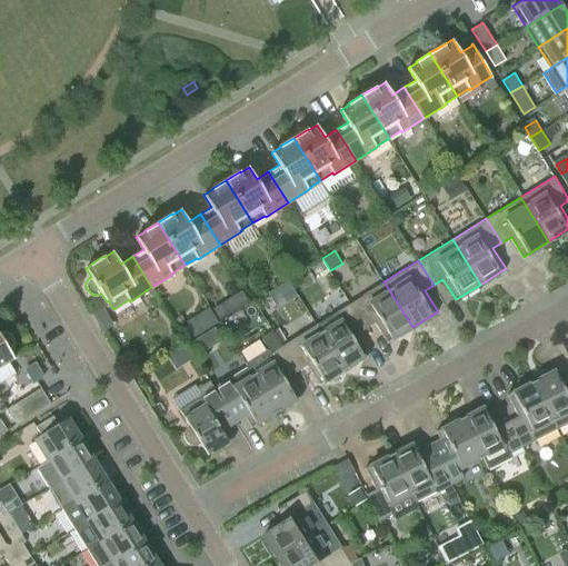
[(384,281),(350,303),(366,327),(375,321),(388,341),(412,327),(384,281)]
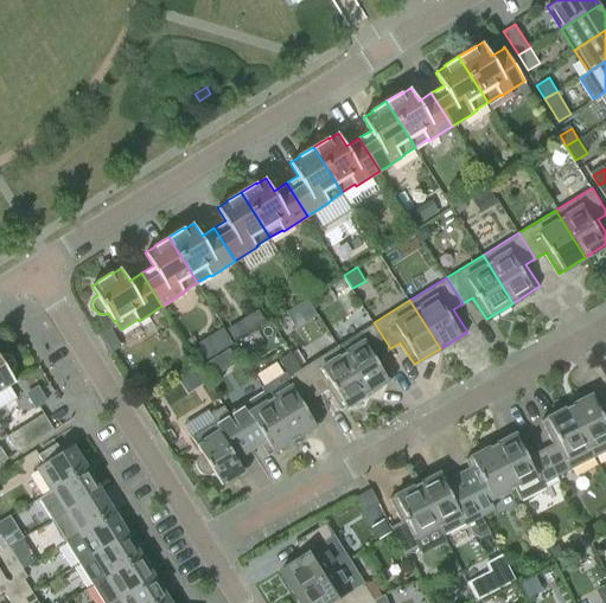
[(374,322),(361,331),(338,345),(368,393),(394,377),(381,354),(390,348),(374,322)]
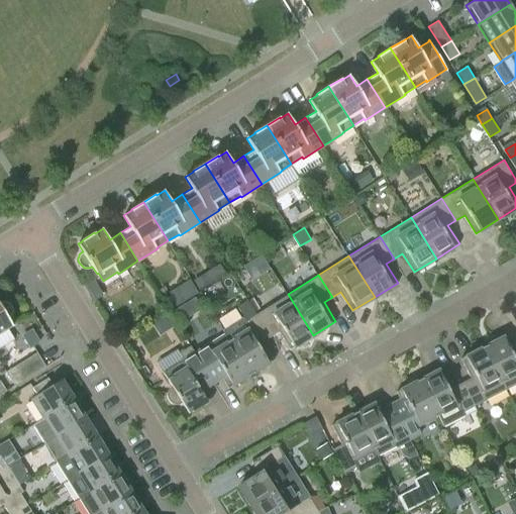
[(172,295),(166,298),(172,308),(174,307),(184,300),(176,287),(170,291),(172,295)]
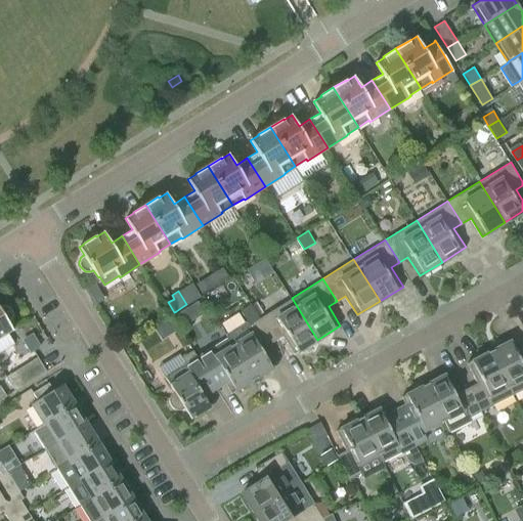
[(292,298),(260,317),(274,341),(282,335),(295,354),(317,340),(292,298)]
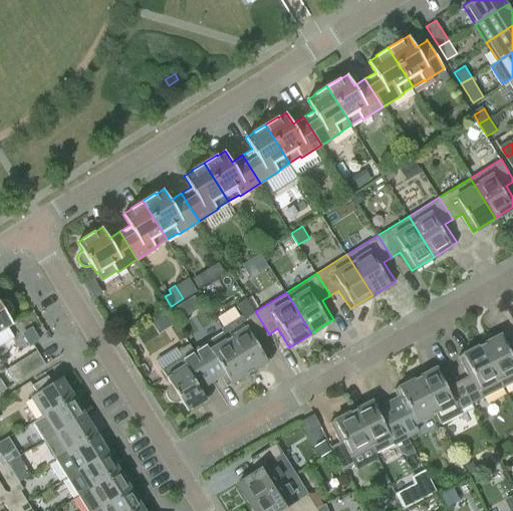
[(0,299),(0,342),(15,333),(9,324),(13,321),(8,314),(11,311),(12,307),(12,303),(10,300),(6,299),(2,298),(0,299)]
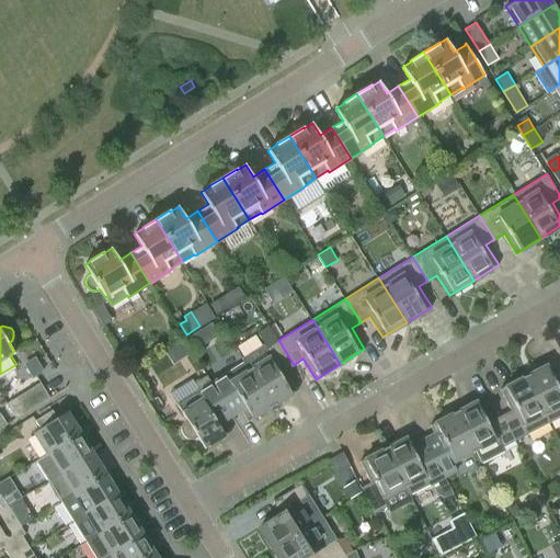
[(278,340),(266,348),(265,344),(243,357),(246,361),(244,361),(273,406),(297,390),(285,369),(294,365),(278,340)]
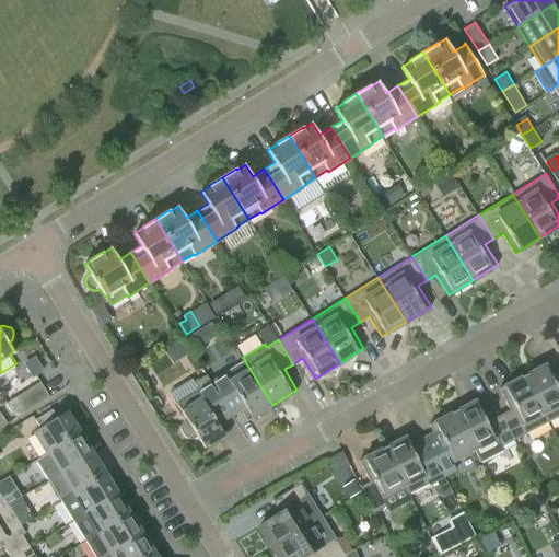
[(244,360),(211,381),(232,414),(241,408),(247,420),(272,405),(244,360)]
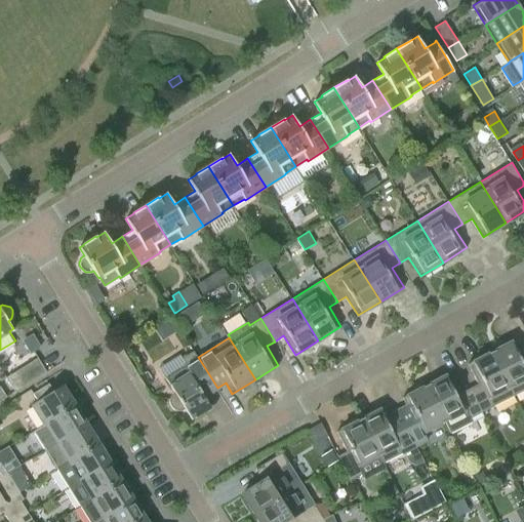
[(523,353),(517,338),(492,351),(515,395),(523,390),(523,353)]
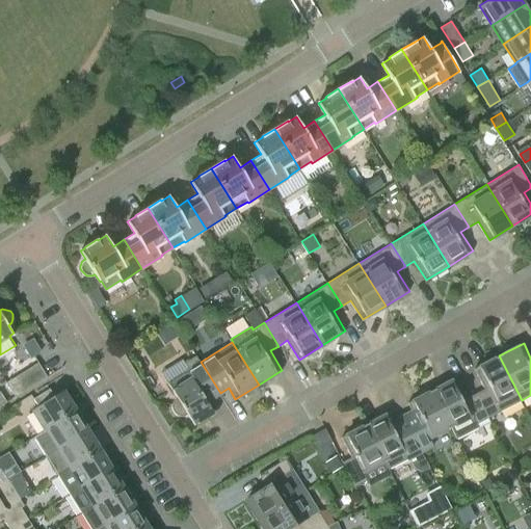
[(220,393),(201,362),(196,354),(185,362),(183,359),(165,369),(171,379),(168,381),(177,396),(176,397),(175,398),(174,400),(173,401),(171,403),(171,405),(173,407),(174,411),(175,412),(177,414),(179,415),(182,415),(184,415),(186,415),(188,414),(194,424),(218,410),(212,398),(220,393)]
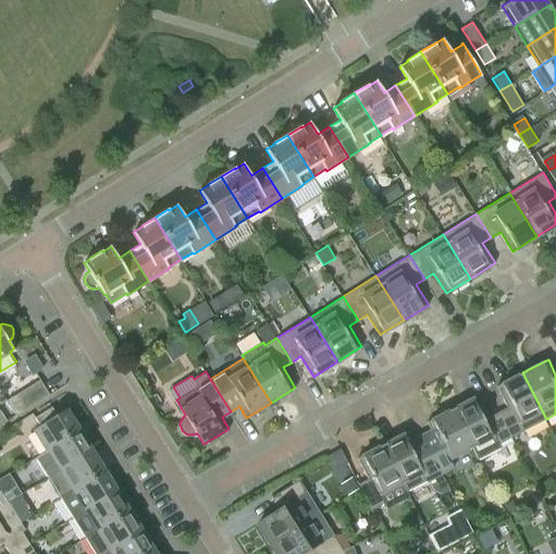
[(507,406),(498,411),(511,436),(546,419),(522,372),(497,385),(507,406)]
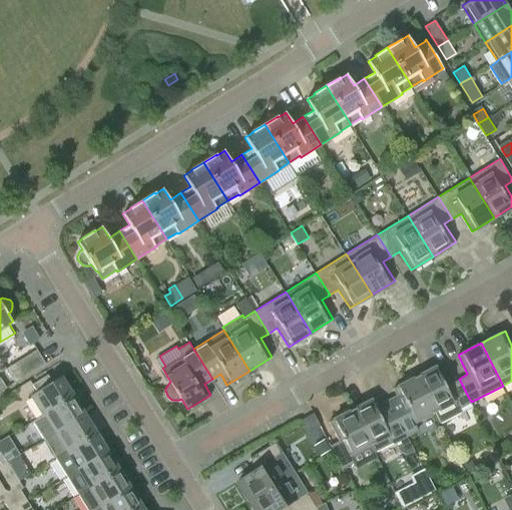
[(15,381),(45,362),(37,349),(6,368),(15,381)]
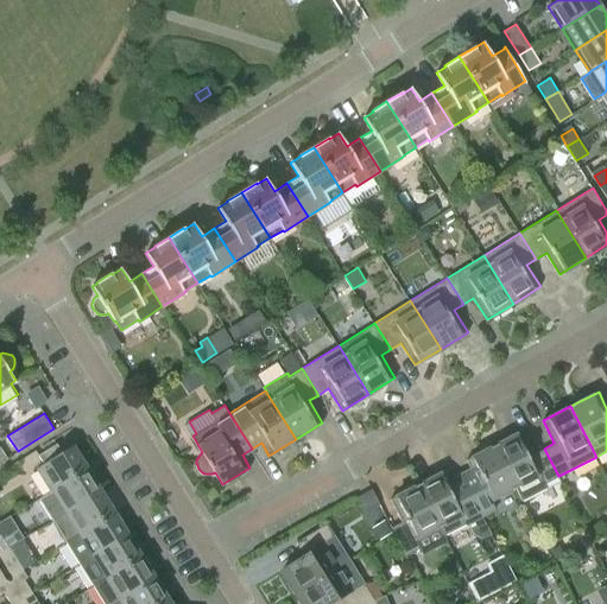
[(522,431),(494,445),(516,487),(517,487),(524,500),(561,481),(558,476),(544,449),(533,453),(522,431)]
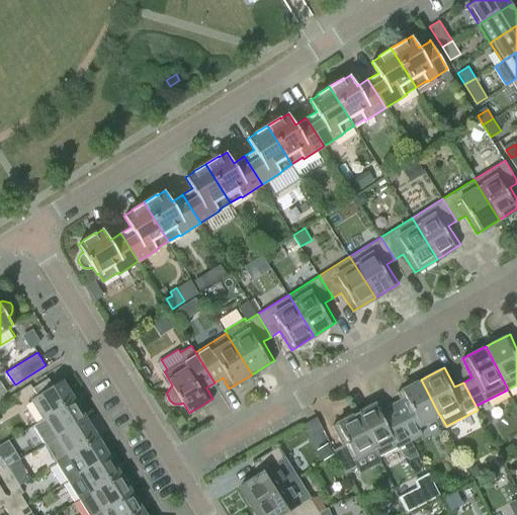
[(31,399),(44,418),(75,399),(63,379),(54,385),(49,377),(32,387),(37,395),(31,399)]
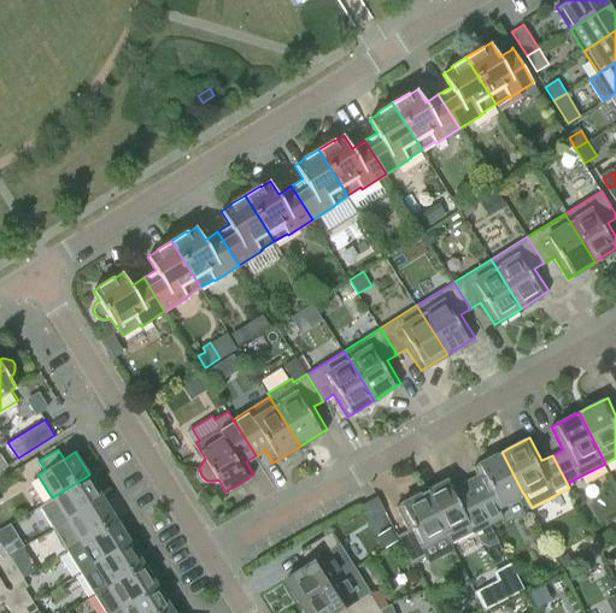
[(498,507),(523,494),(502,452),(474,466),(485,489),(475,494),(490,523),(503,516),(498,507)]
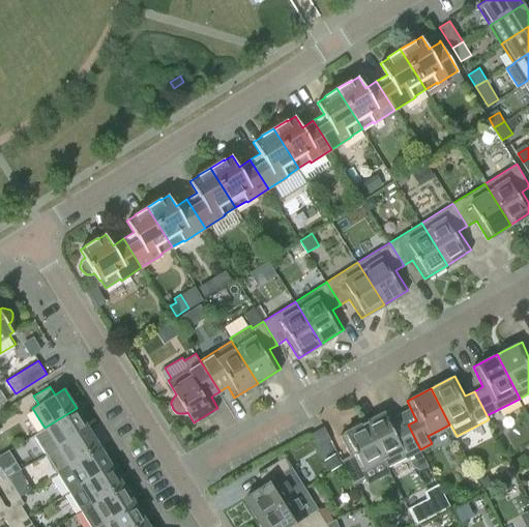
[(45,428),(34,435),(46,452),(88,427),(77,408),(45,428)]
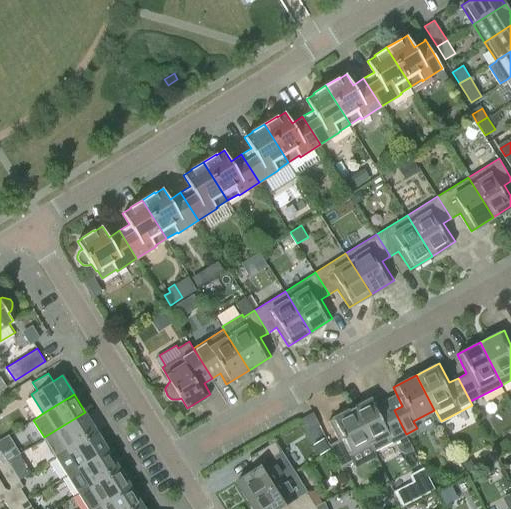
[(375,396),(352,408),(370,443),(374,450),(406,434),(394,410),(385,415),(375,396)]
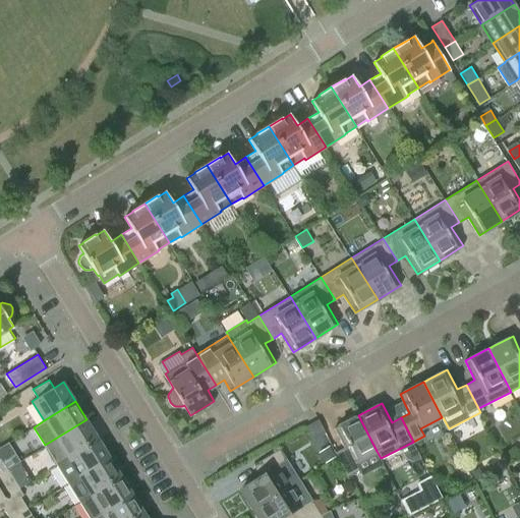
[(355,462),(377,451),(358,415),(334,427),(344,447),(336,451),(348,475),(359,469),(355,462)]
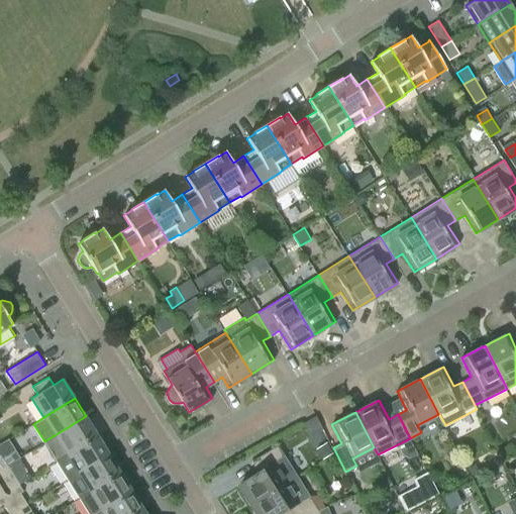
[(97,435),(86,416),(44,441),(57,460),(67,454),(67,453),(97,435)]
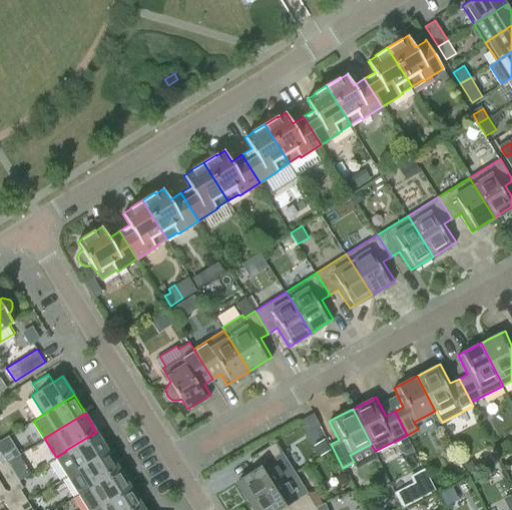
[(108,450),(96,432),(66,450),(66,451),(77,469),(108,450)]
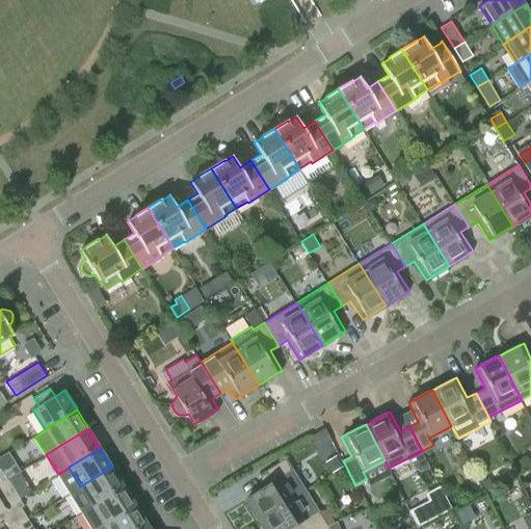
[(247,497),(261,518),(307,488),(293,468),(290,470),(284,458),(261,473),(268,483),(247,497)]
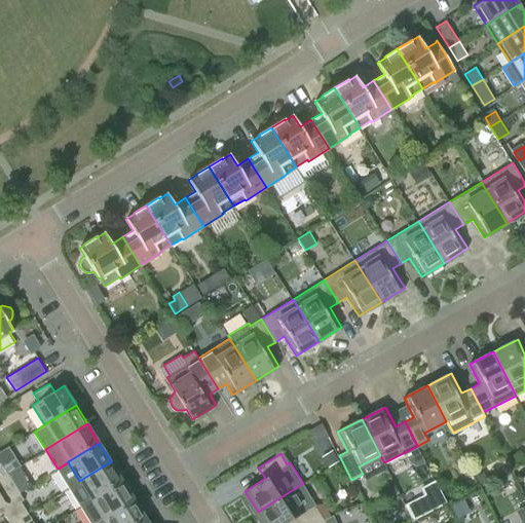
[(79,481),(91,499),(122,480),(111,461),(79,481)]
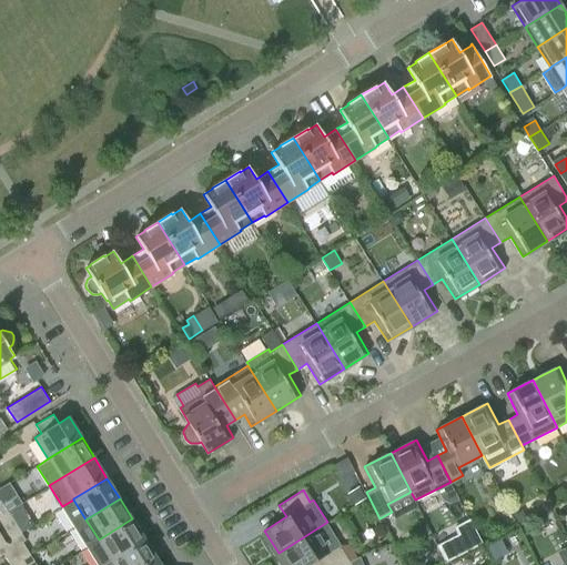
[(21,532),(17,524),(9,511),(0,516),(0,518),(11,537),(21,532)]
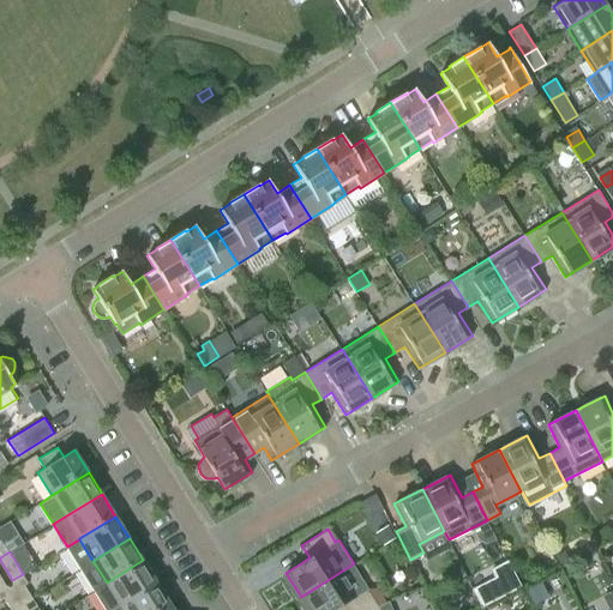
[(157,581),(143,560),(107,583),(95,590),(107,609),(112,609),(113,609),(112,609),(157,581)]
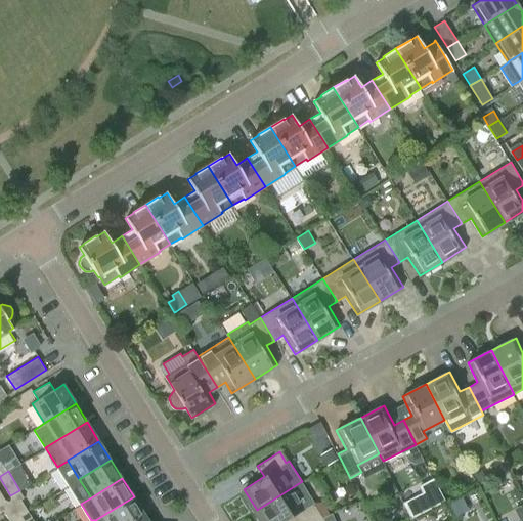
[(314,502),(302,481),(257,510),(264,520),(285,520),(290,518),(292,520),(314,520),(321,518),(312,504),(314,502)]
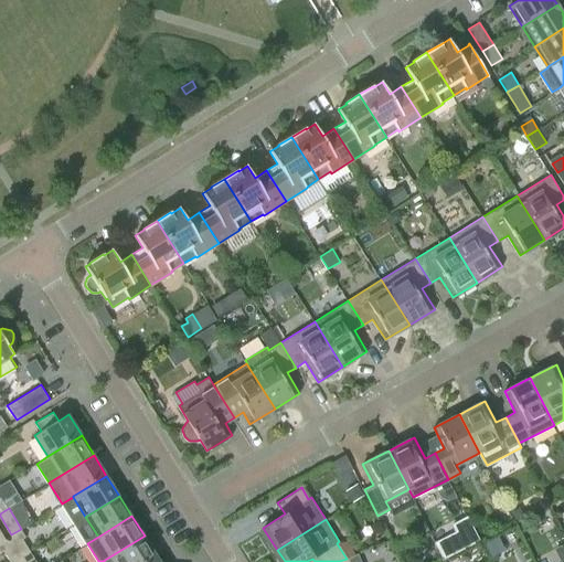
[(27,537),(21,529),(11,534),(11,540),(21,557),(31,551),(23,538),(27,537)]
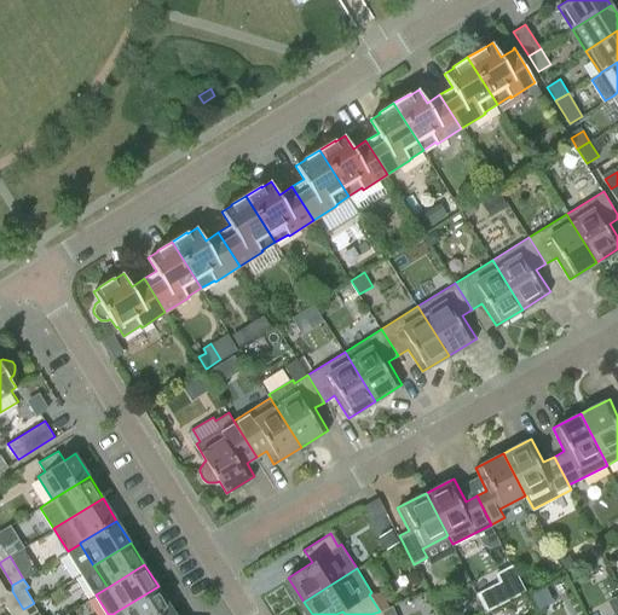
[(161,614),(172,609),(159,586),(113,614),(114,614),(113,614),(161,614)]
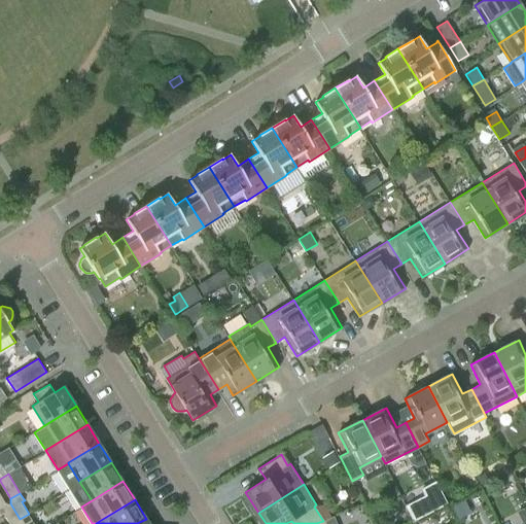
[(0,513),(1,515),(3,513),(9,523),(11,523),(20,519),(10,503),(5,501),(0,504),(0,513)]
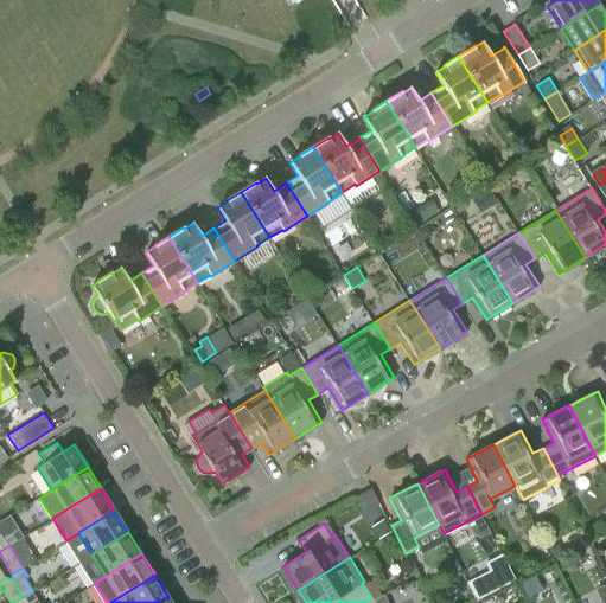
[(33,591),(23,597),(26,602),(44,602),(44,601),(40,602),(33,591)]
